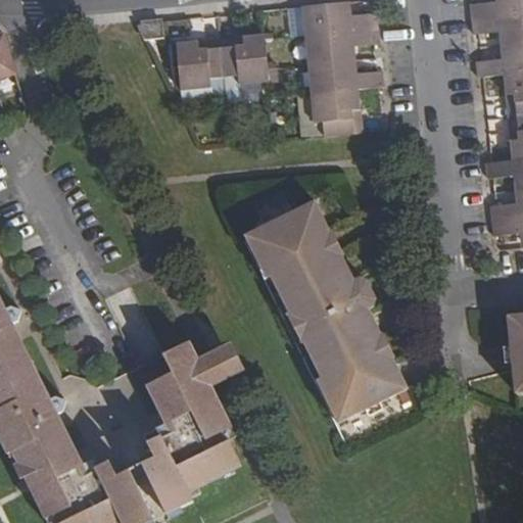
[(472,19),(522,14),(522,0),(496,0),(496,2),(476,5),(471,5),(472,19)]
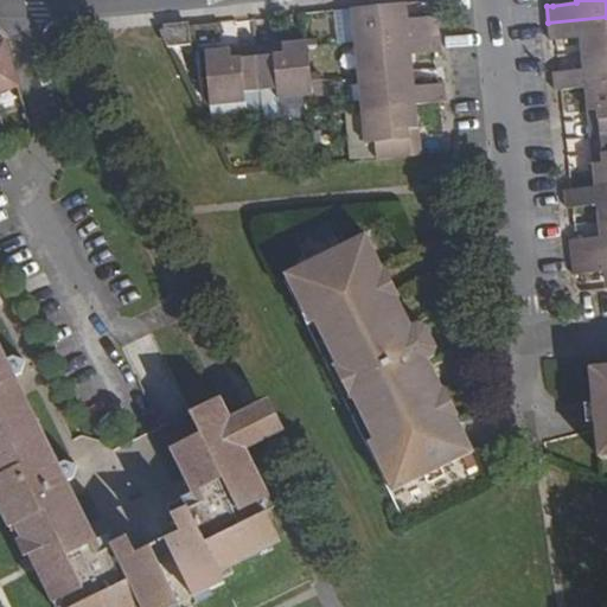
[(396,5),(351,8),(355,43),(439,34),(438,17),(432,18),(407,20),(406,13),(396,14),(396,5)]
